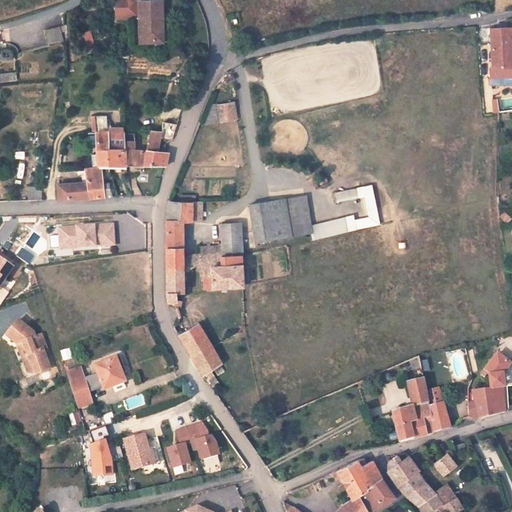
[(141,0),(119,0),(119,11),(132,11),(132,19),(144,19),(144,41),(166,40),(165,1),(142,1),(141,0)]
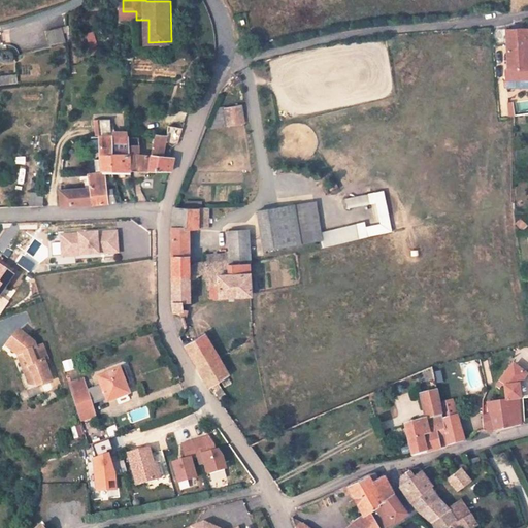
[(63,27),(45,30),(48,45),(65,42),(63,27)]
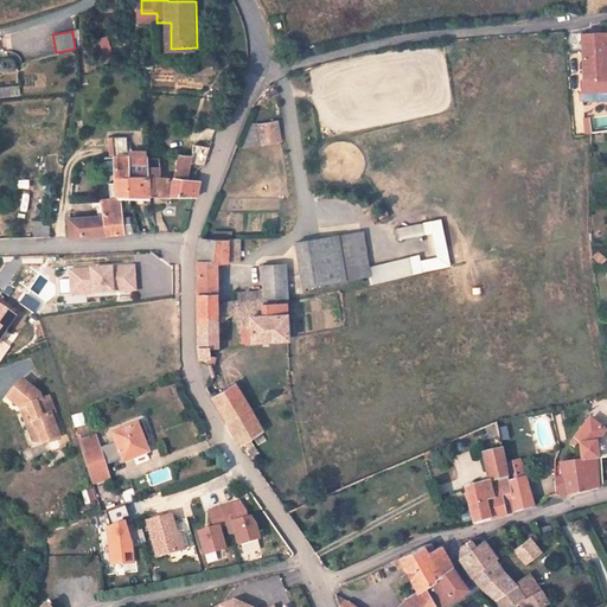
[(595,66),(592,33),(570,36),(574,83),(600,82),(599,68),(595,66)]
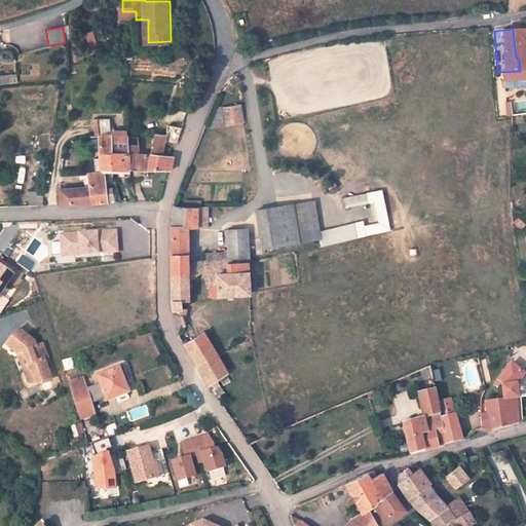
[(82,36),(85,47),(97,43),(94,33),(82,36)]
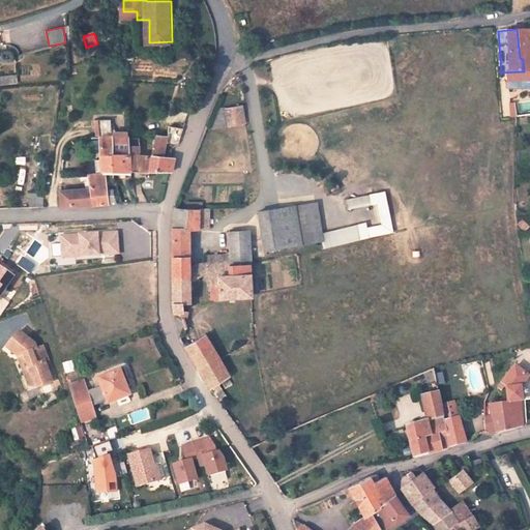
[(0,76),(0,85),(18,84),(17,75),(0,76)]
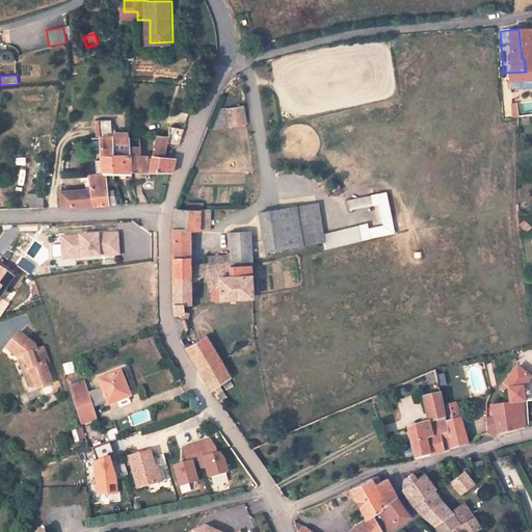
[(227,131),(242,130),(241,113),(225,113),(227,131)]
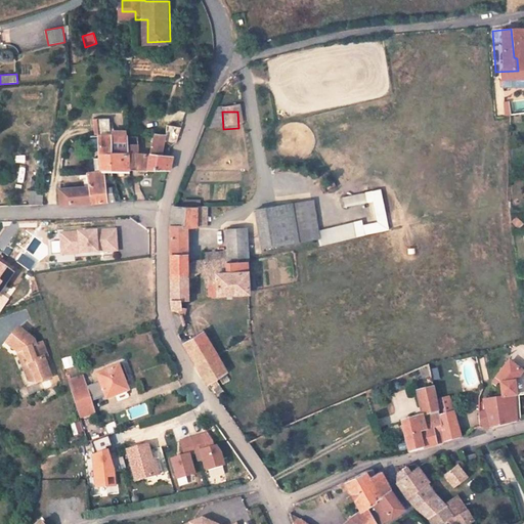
[(95,138),(97,138),(112,137),(112,120),(96,120),(95,138)]
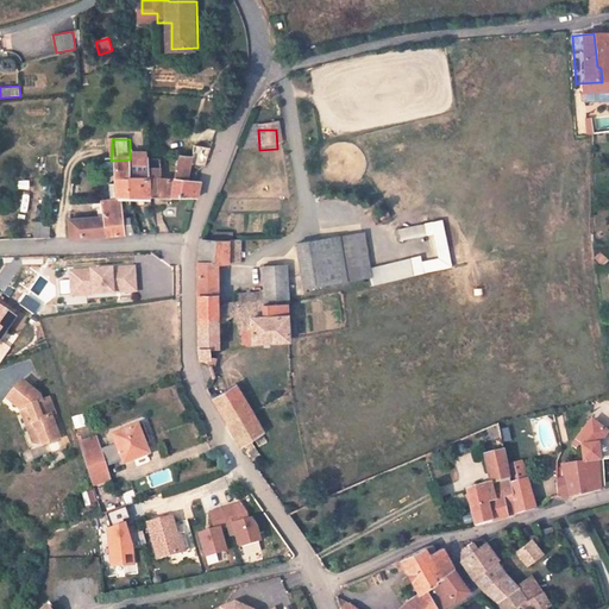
[(154,196),(151,168),(150,158),(130,159),(135,196),(154,196)]
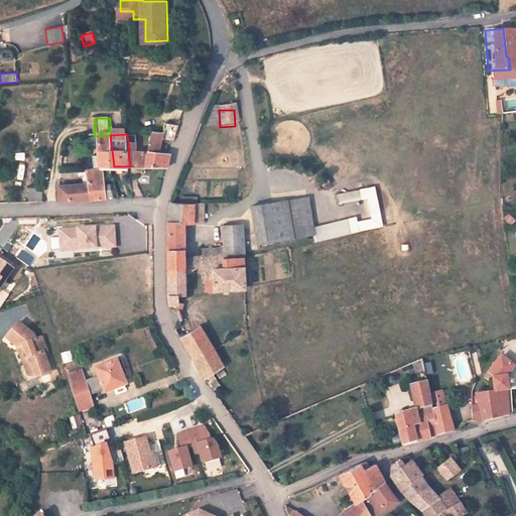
[(147,166),(167,167),(171,153),(159,153),(160,144),(174,144),(176,135),(150,134),(147,153),(147,166)]
